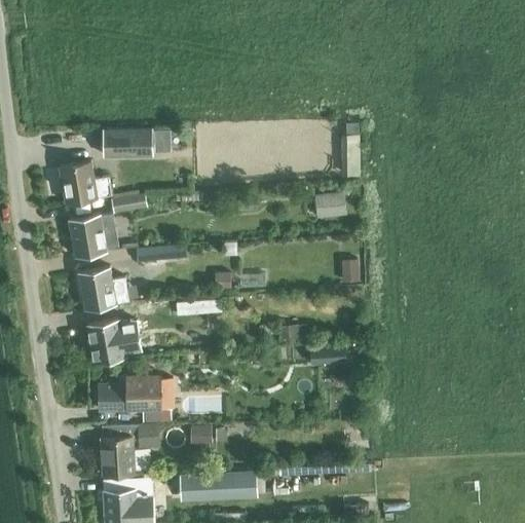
[(151,128),(101,129),(102,157),(152,156),(151,128)]
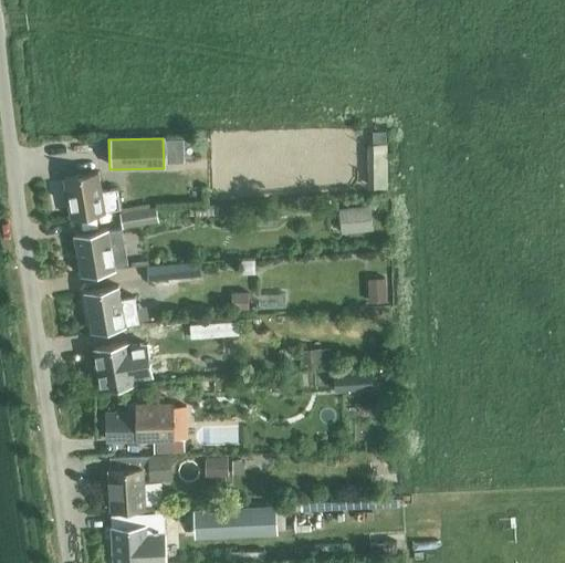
[(115,190),(100,194),(96,174),(62,180),(70,219),(118,210),(115,190)]
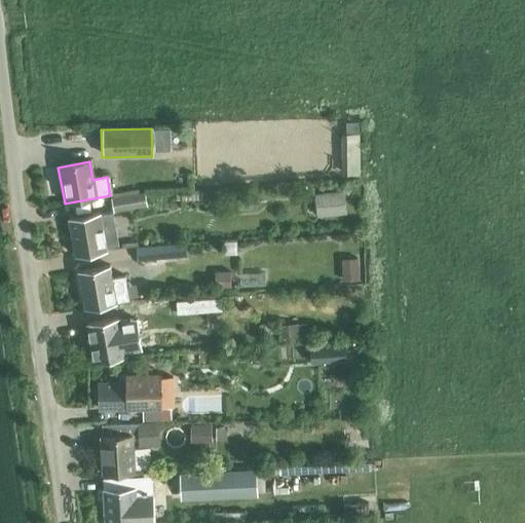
[(313,196),(315,218),(345,215),(342,192),(313,196)]
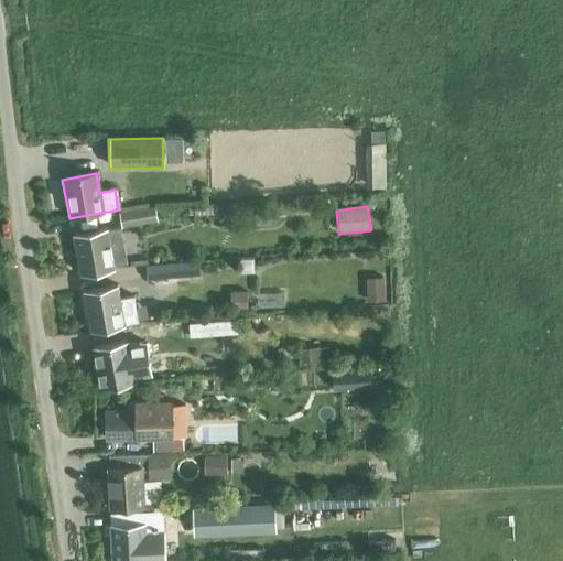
[(166,209),(154,212),(154,207),(118,214),(121,229),(157,223),(157,220),(169,218),(166,209)]
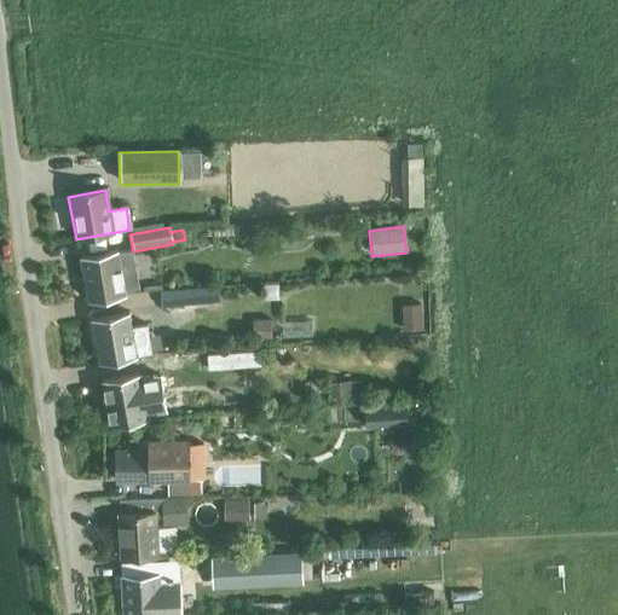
[(81,259),(90,302),(125,295),(116,251),(81,259)]
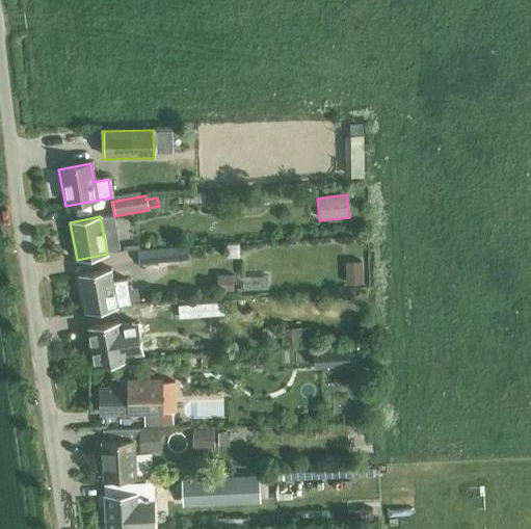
[(364,244),(348,244),(349,268),(365,268),(364,244)]
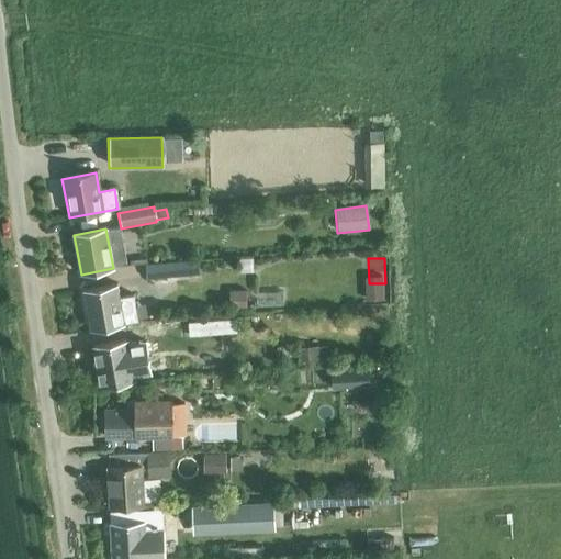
[(145,266),(146,281),(201,276),(200,260),(145,266)]
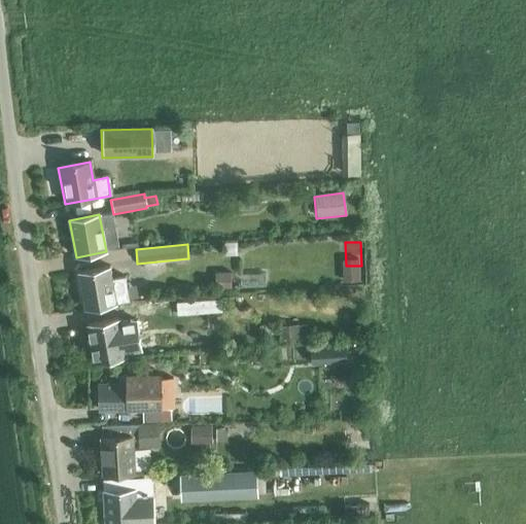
[(218,256),(219,271),(237,270),(236,255),(218,256)]
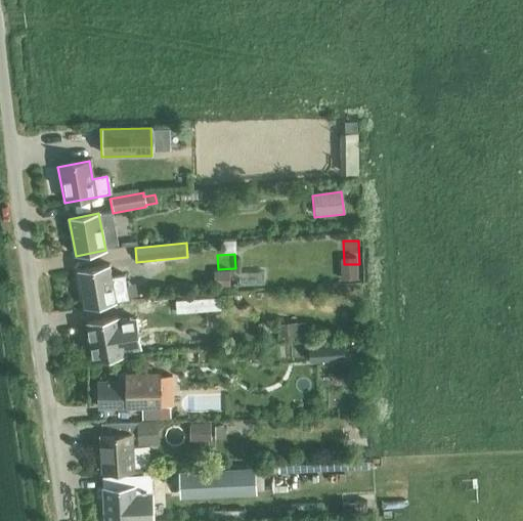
[(124,276),(112,278),(110,266),(78,271),(85,309),(128,301),(124,276)]
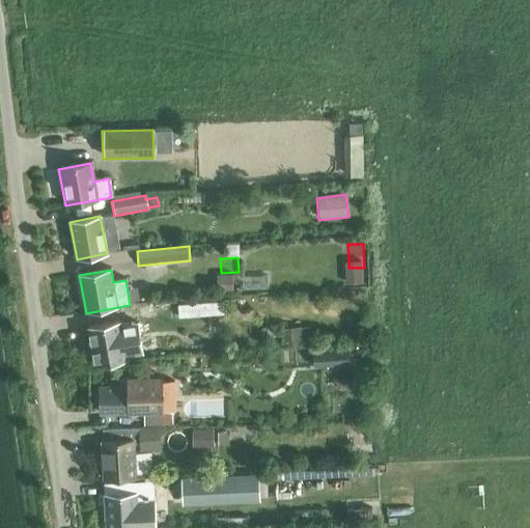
[(216,277),(217,294),(233,293),(232,276),(216,277)]
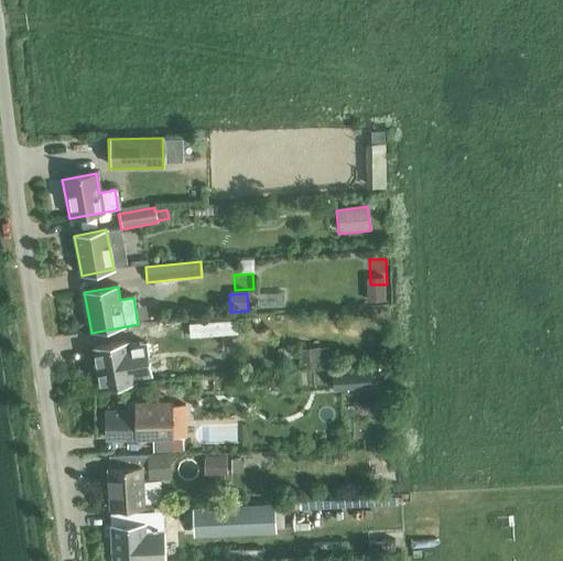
[(126,344),(93,349),(100,390),(133,385),(132,381),(150,378),(143,344),(127,347),(126,344)]
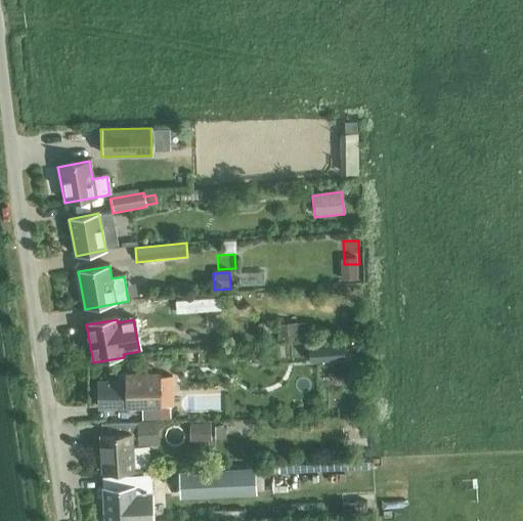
[(277,326),(278,344),(307,342),(306,323),(277,326)]
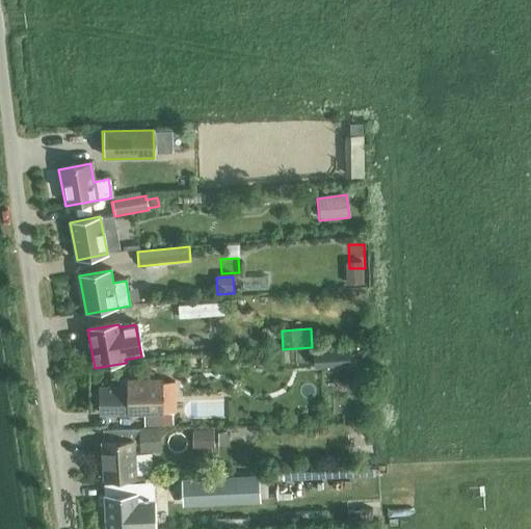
[(349,346),(349,361),(370,360),(370,346),(349,346)]
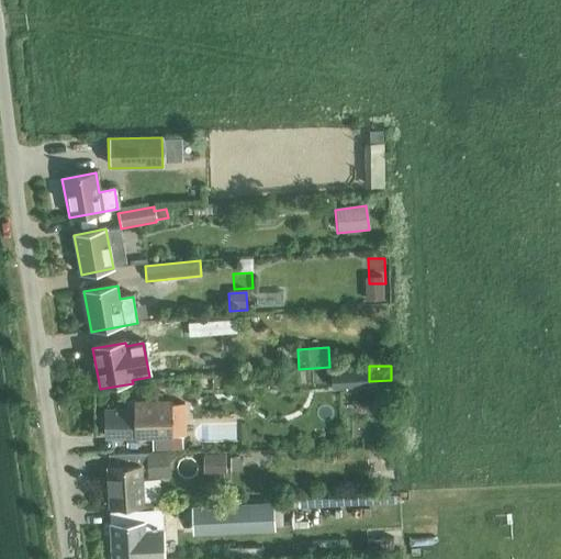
[(299,371),(301,391),(320,390),(318,370),(299,371)]
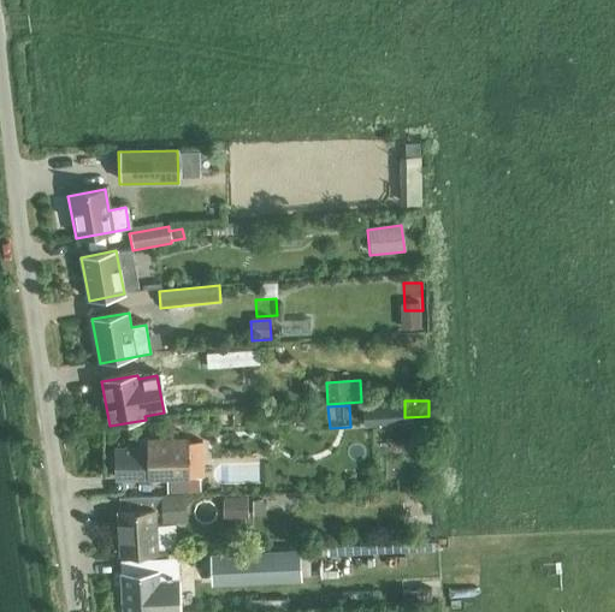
[(404,425),(403,405),(364,408),(365,427),(404,425)]
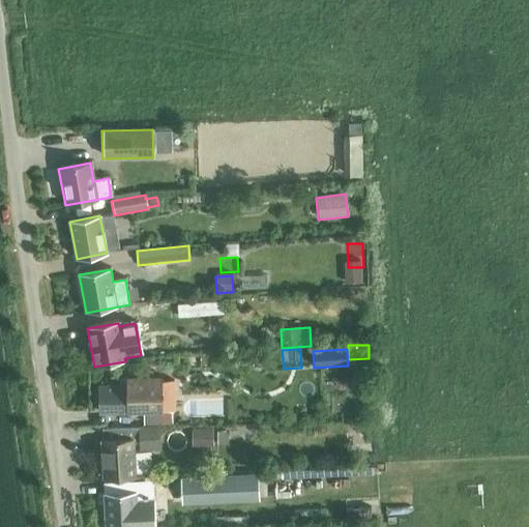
[(99,413),(163,413),(163,379),(126,379),(126,387),(99,387),(99,413)]
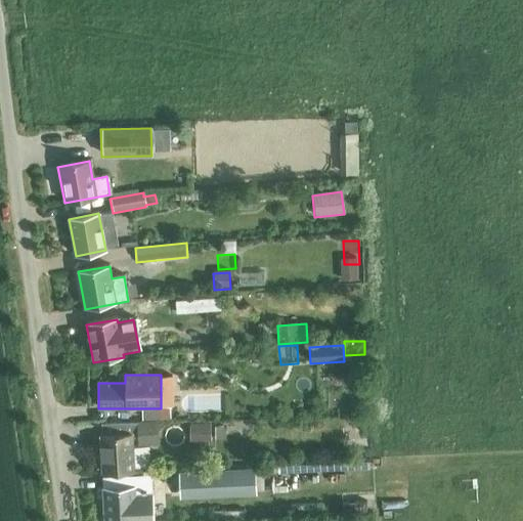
[(137,436),(137,446),(159,445),(158,422),(136,423),(137,436)]
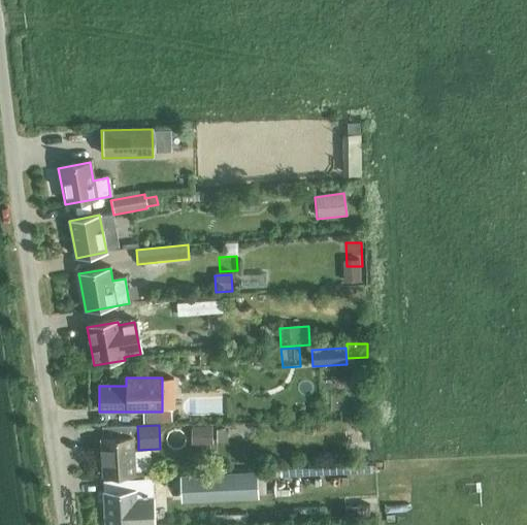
[(101,441),(100,441),(102,481),(131,479),(131,472),(151,471),(150,452),(130,452),(130,439),(138,439),(137,426),(101,428),(101,441)]
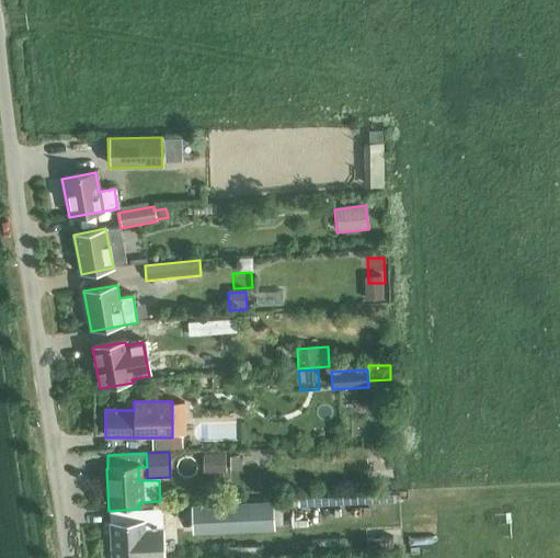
[(299,512),(312,509),(309,494),(296,498),(299,512)]
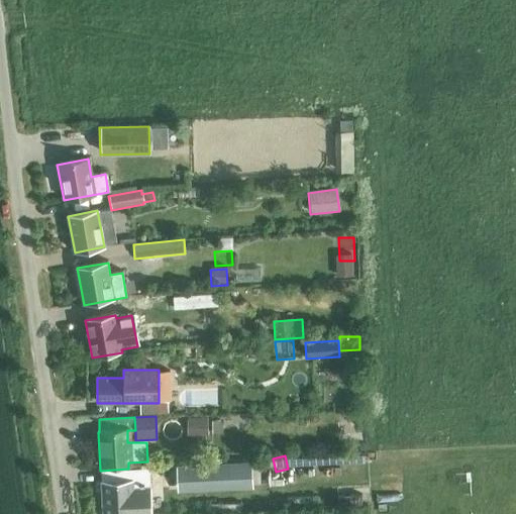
[(250,464),(175,468),(177,493),(251,489),(250,464)]
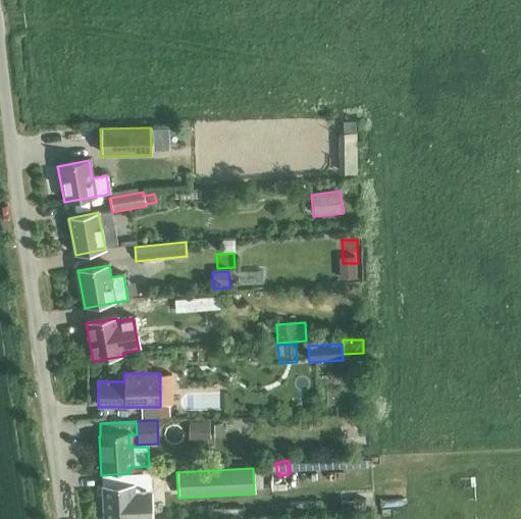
[(141,475),(101,476),(102,490),(102,518),(148,518),(147,486),(141,486),(141,475)]
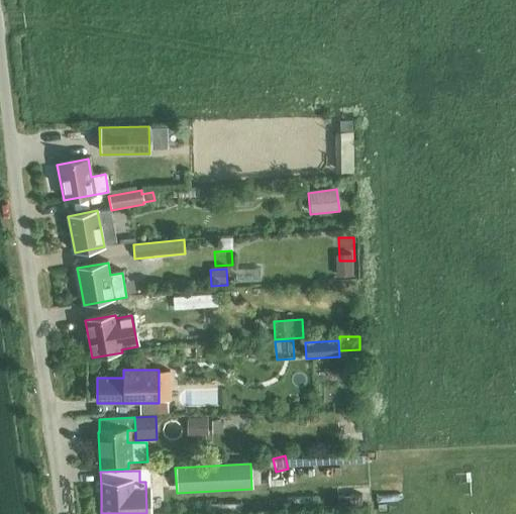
[(379,505),(388,503),(384,484),(375,486),(379,505)]
